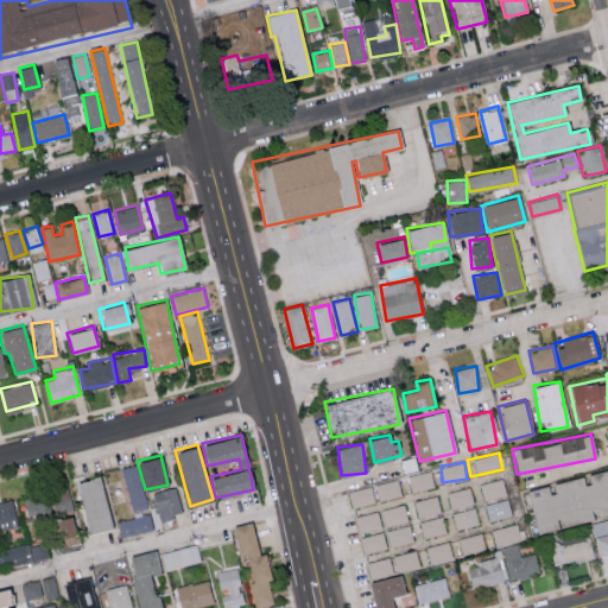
[(121,467),(130,511),(146,507),(138,463),(121,467)]
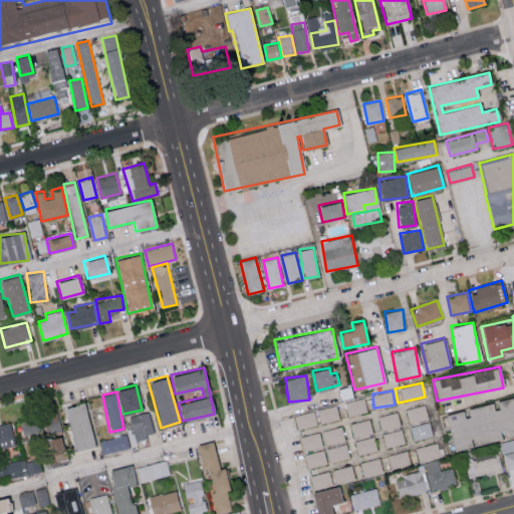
[(347,416),(366,412),(363,398),(344,402),(347,416)]
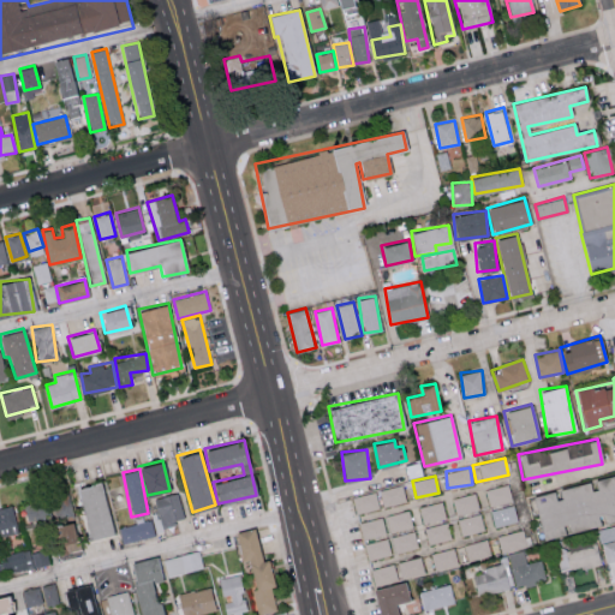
[(76,487),(89,538),(113,532),(100,481),(76,487)]
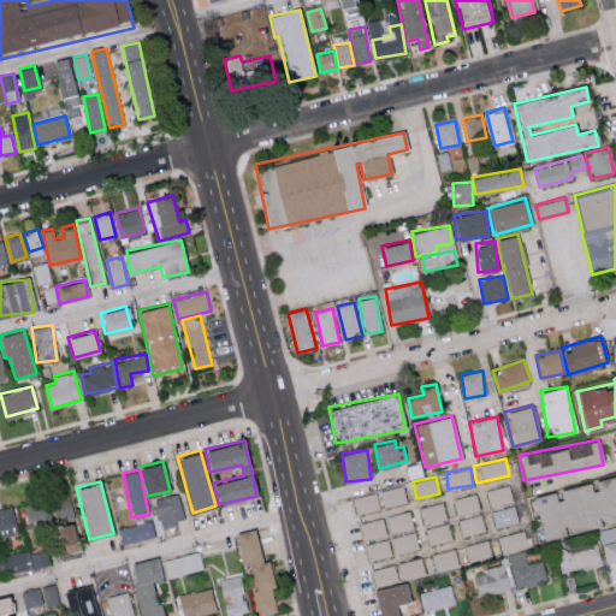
[(490,507),(514,501),(509,484),(486,490),(490,507)]
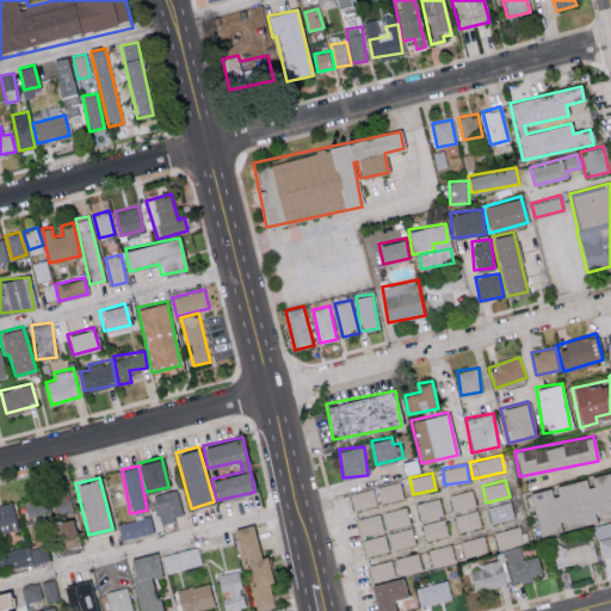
[(403,497),(400,481),(377,486),(381,503),(403,497)]
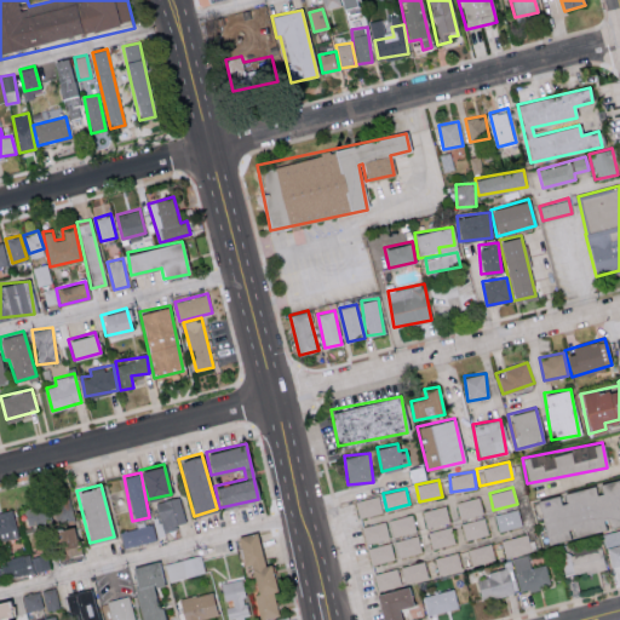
[(74,516),(69,494),(23,504),(27,524),(74,516)]
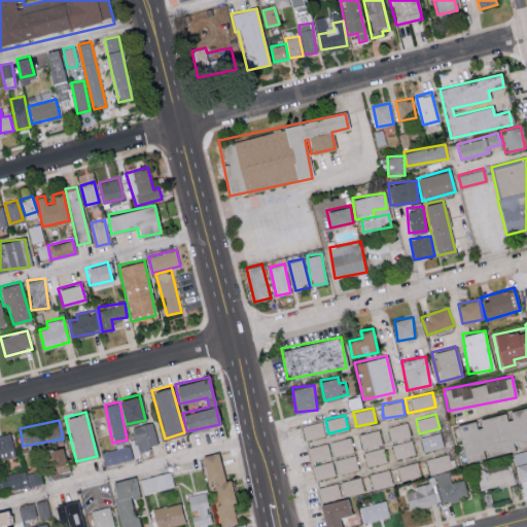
[(301,426),(305,441),(325,434),(321,420),(301,426)]
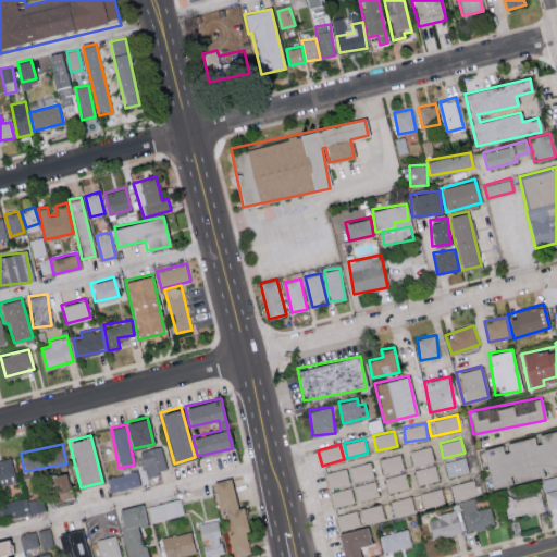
[(166,470),(160,445),(139,452),(146,475),(166,470)]
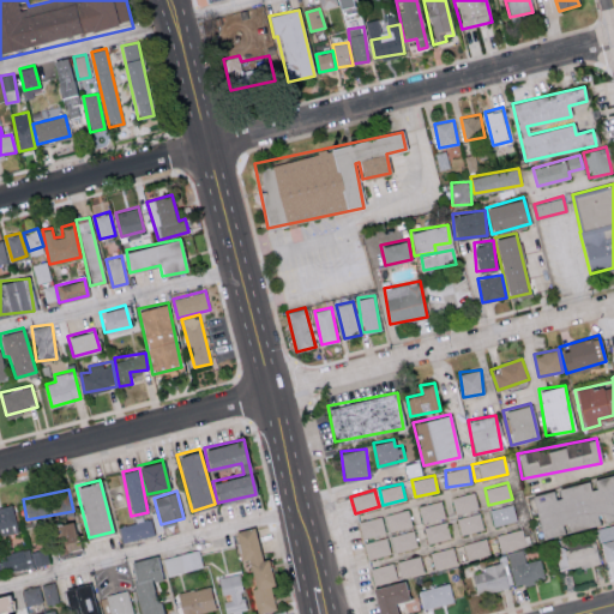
[(479,509),(474,492),(451,498),(456,515),(479,509)]
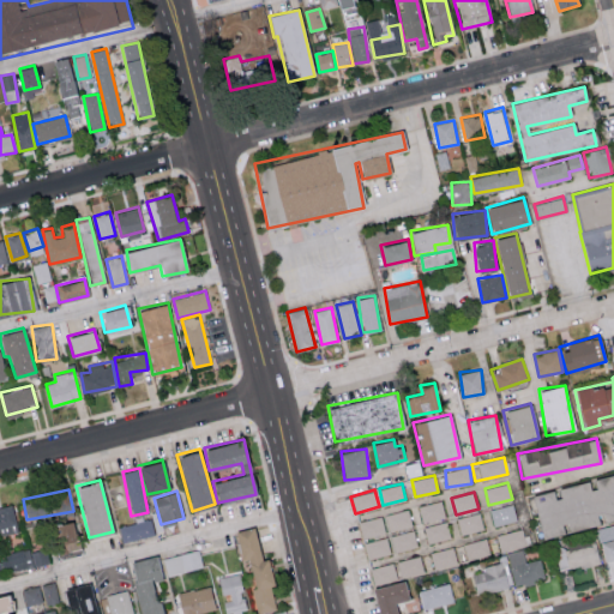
[(419,504),(421,521),(444,517),(441,501),(419,504)]
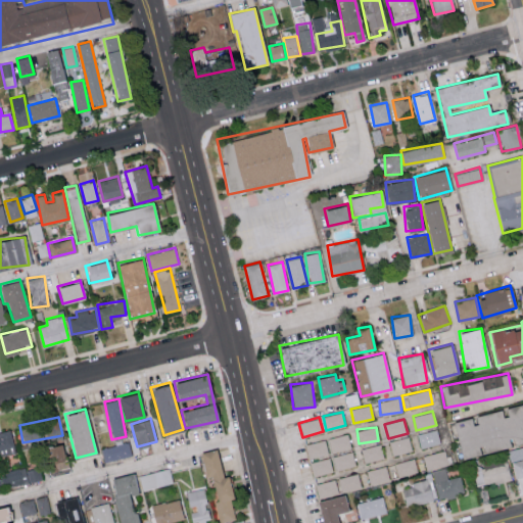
[(417,433),(421,448),(440,443),(436,429),(417,433)]
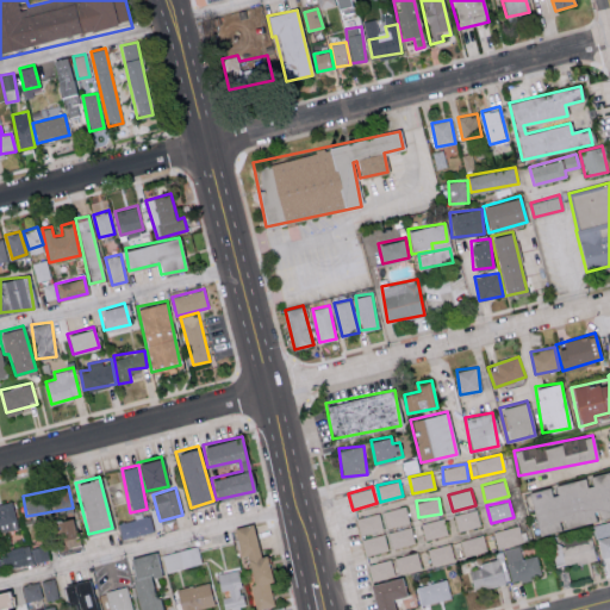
[(0,504),(0,531),(18,528),(12,502),(0,504)]
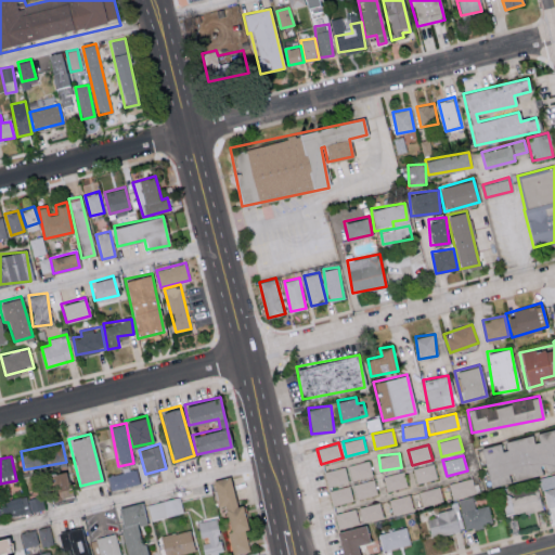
[(348,465),(352,480),(373,475),(369,460),(348,465)]
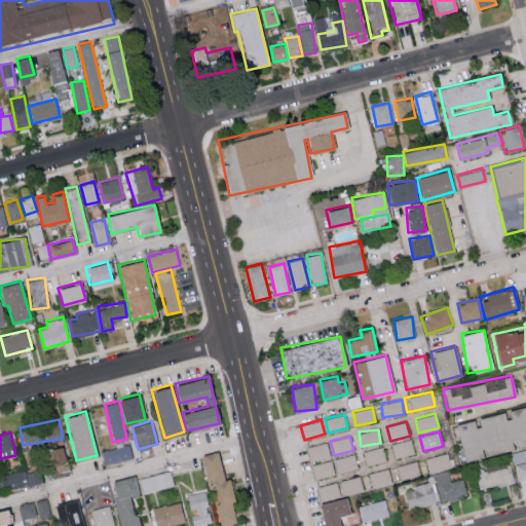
[(395,458),(415,453),(411,439),(390,444),(395,458)]
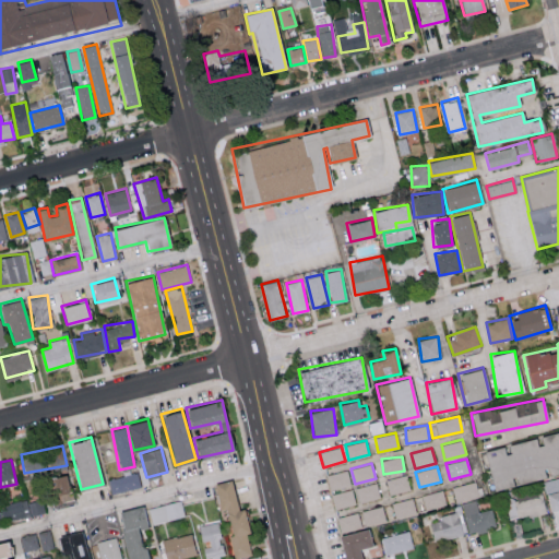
[(330,490),(351,484),(346,468),(325,475),(330,490)]
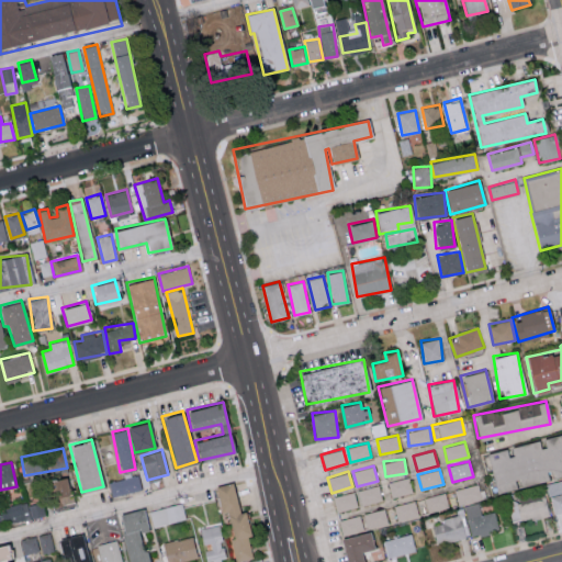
[(112,496),(142,489),(137,474),(109,482),(112,496)]
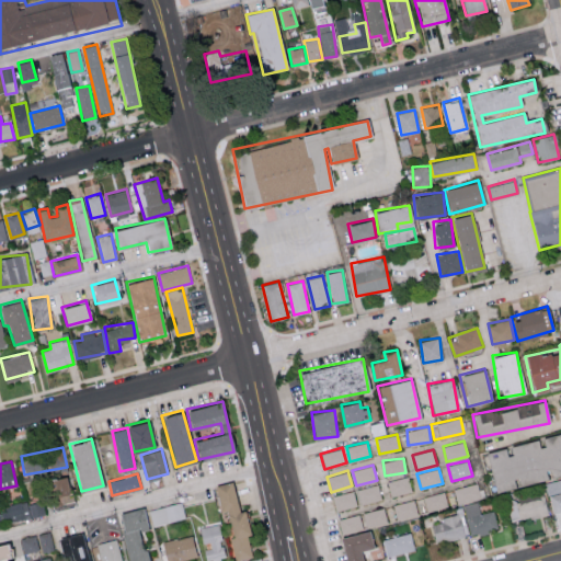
[(72,504),(66,474),(48,479),(56,508),(72,504)]
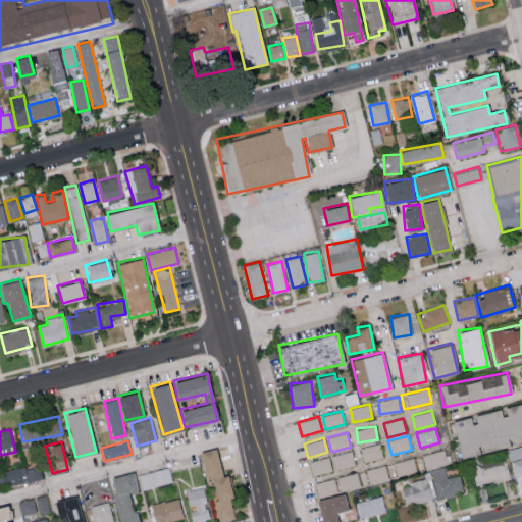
[(360,448),(363,462),(382,457),(379,442),(360,448)]
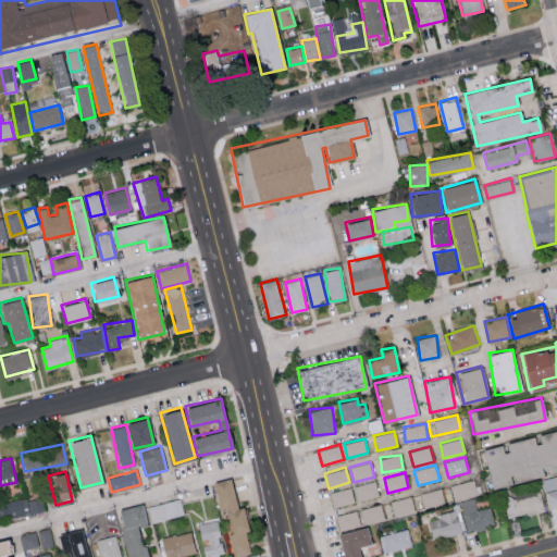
[(215,481),(232,556),(250,553),(246,531),(248,530),(243,505),(236,507),(230,478),(215,481)]
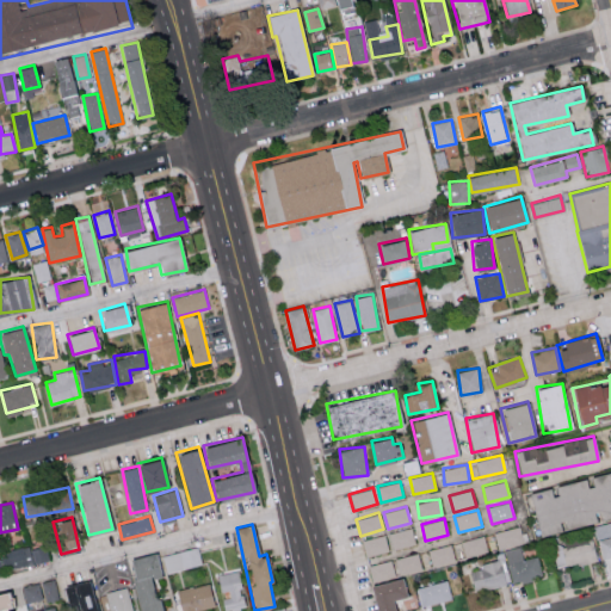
[(498,549),(526,542),(522,525),(494,532),(498,549)]
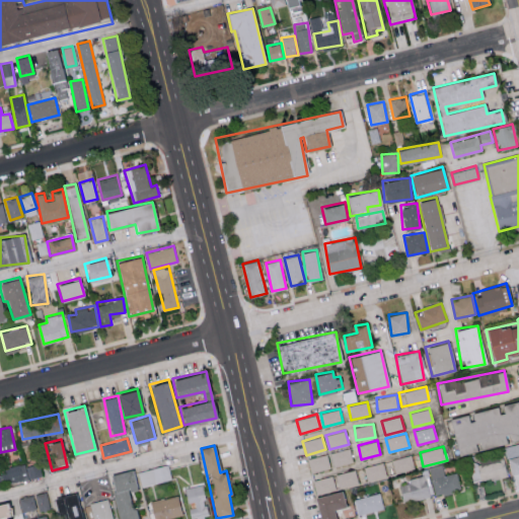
[(330,452),(335,466),(353,462),(350,448),(330,452)]
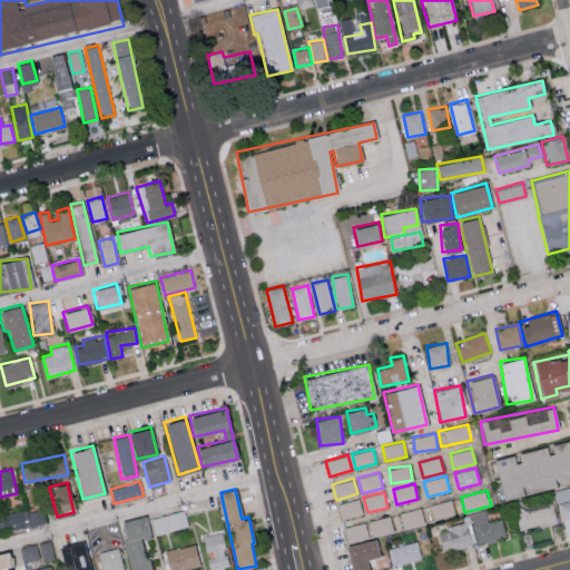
[(362,512),(357,498),(337,503),(342,519),(362,512)]
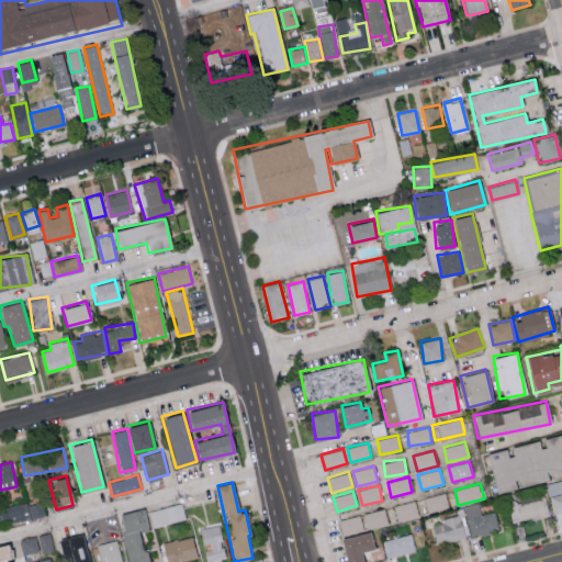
[(561,493),(551,496),(554,513),(561,512),(561,493)]
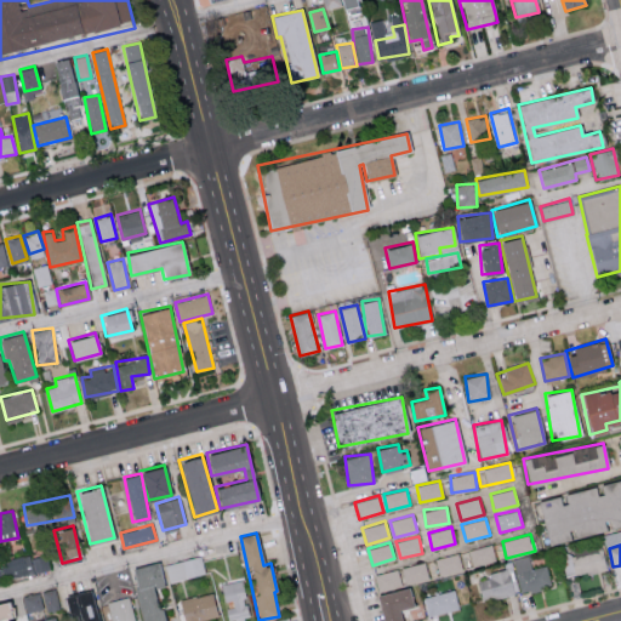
[(472,564),(495,562),(493,546),(469,548),(472,564)]
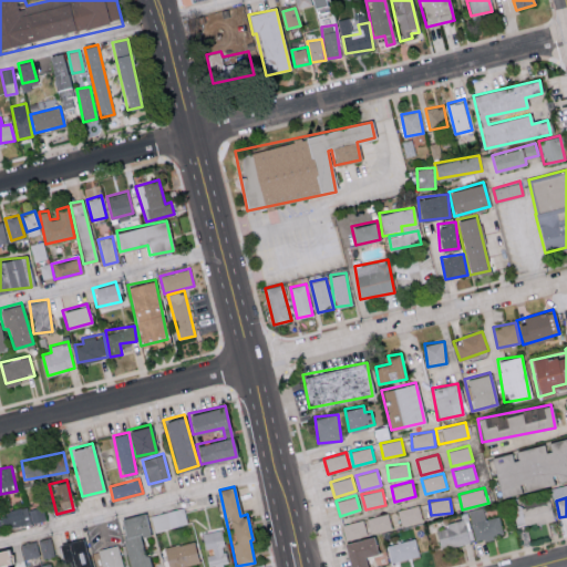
[(513,507),(517,527),(554,519),(550,501),(513,507)]
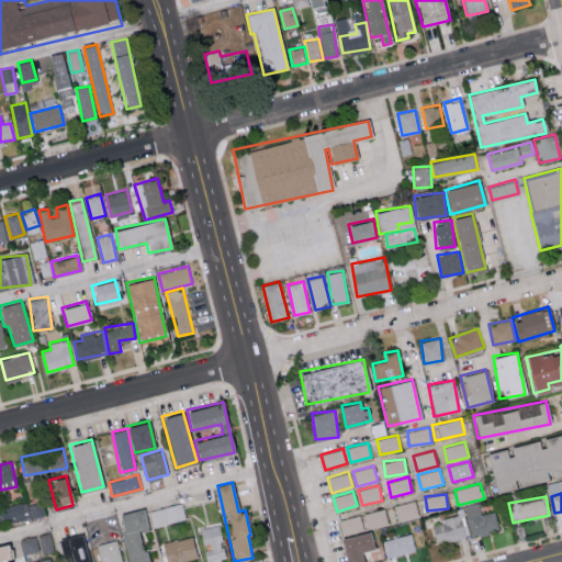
[(0,524),(44,516),(42,501),(0,506),(0,524)]
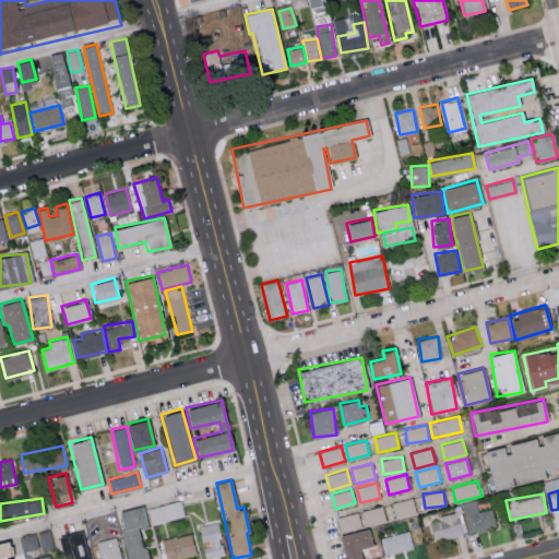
[(416,512),(412,498),(391,502),(394,518),(416,512)]
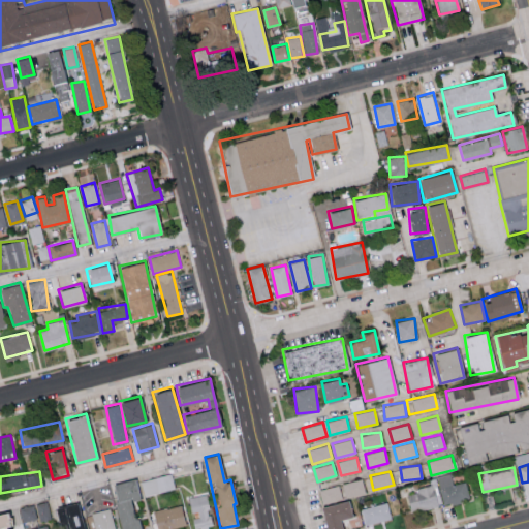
[(175,489),(172,474),(141,479),(143,494),(175,489)]
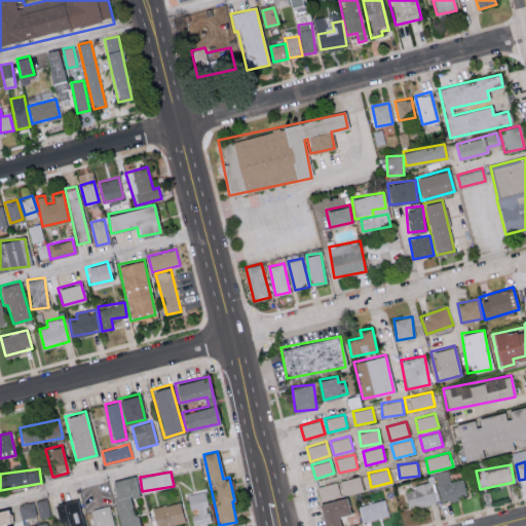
[(408,509),(466,496),(463,478),(450,481),(448,472),(426,476),(428,484),(404,489),(408,509)]
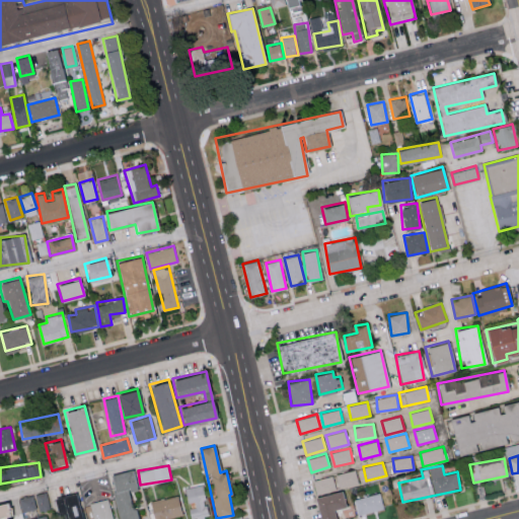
[(119,518),(136,518),(131,490),(136,489),(132,469),(109,473),(119,518)]
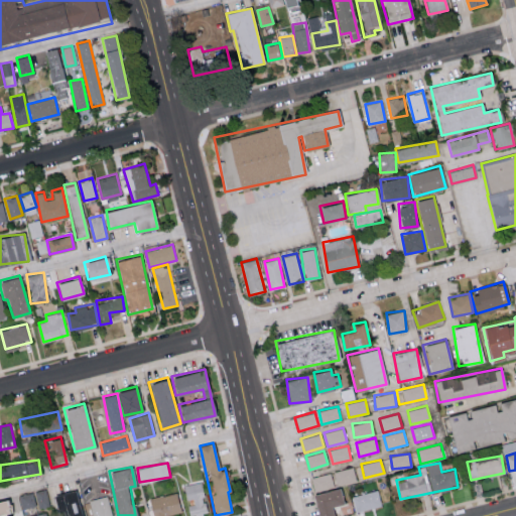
[(312,491),(356,481),(353,467),(333,472),(309,477),(312,491)]
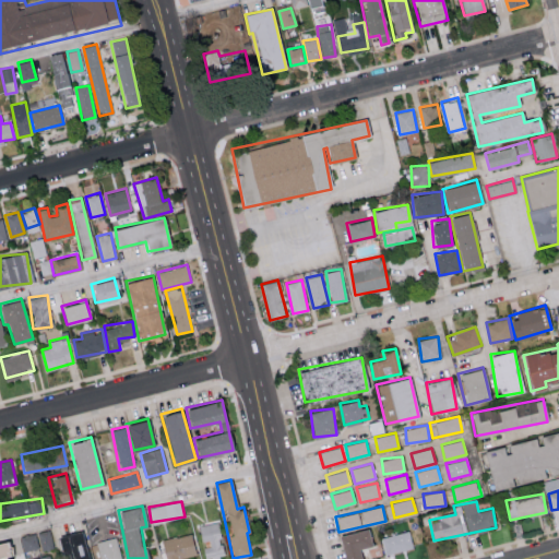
[(199,525),(202,545),(205,558),(224,556),(217,521),(199,525)]
